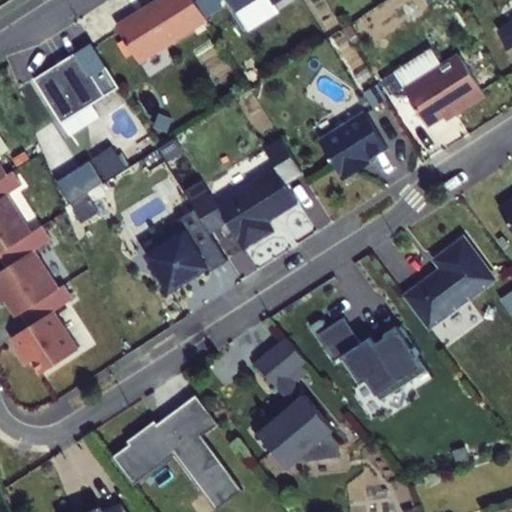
[(139,63),(207,20),(194,0),(157,0),(116,26),(139,63)]
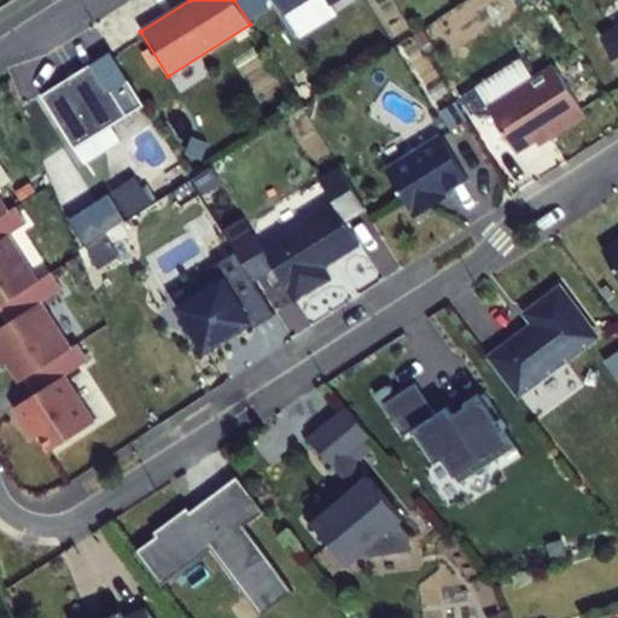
[(328,0),(332,5),(338,0),(275,0),(284,13),(305,0),(328,0)]
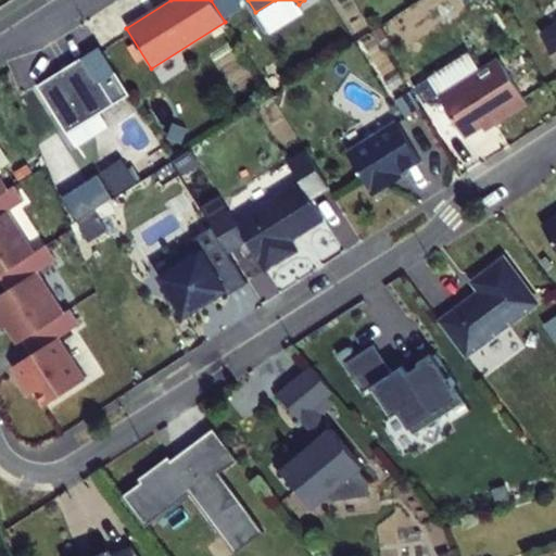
[(555,24),(541,34),(555,58),(555,24)]
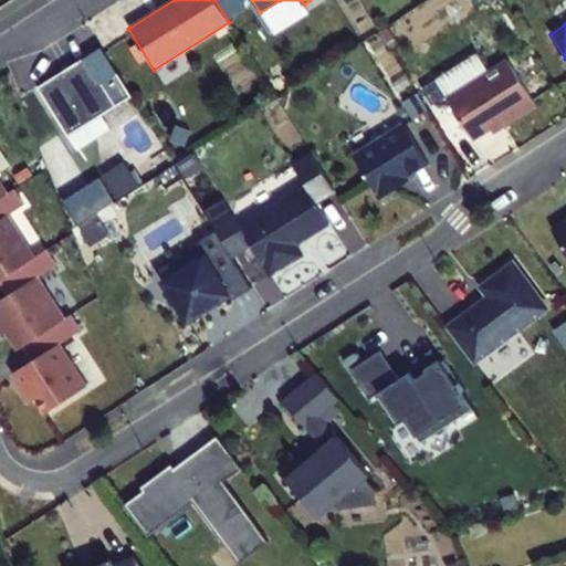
[(38,87),(69,136),(117,106),(102,81),(86,56),(38,87)]
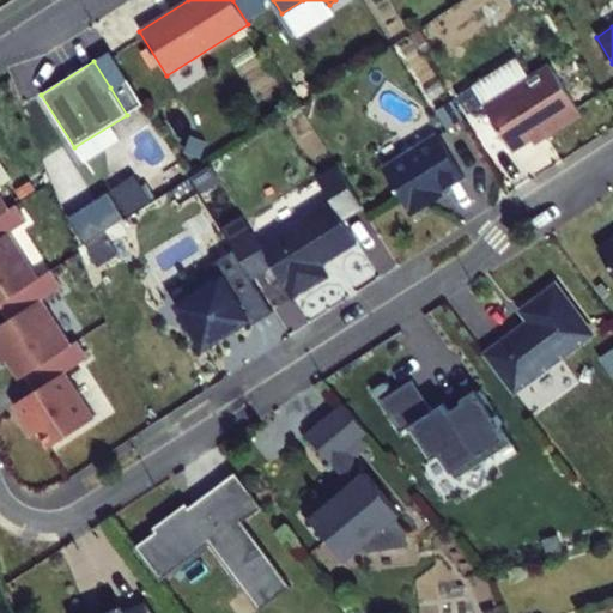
[(551,65),(484,107),(511,151),(542,132),(545,137),(581,114),(551,65)]
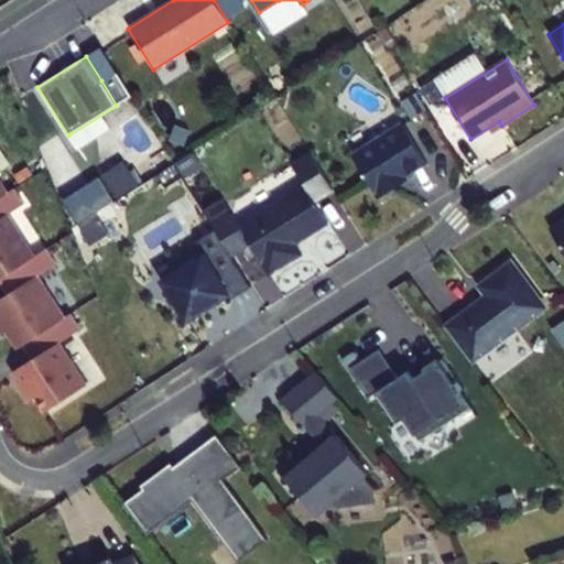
[(116,72),(101,80),(117,106),(132,96),(116,72)]
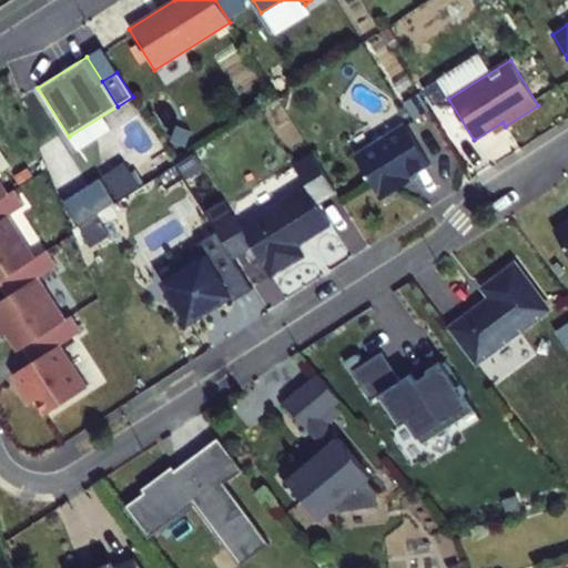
[(406,125),(356,156),(383,200),(402,188),(399,183),(430,163),(406,125)]
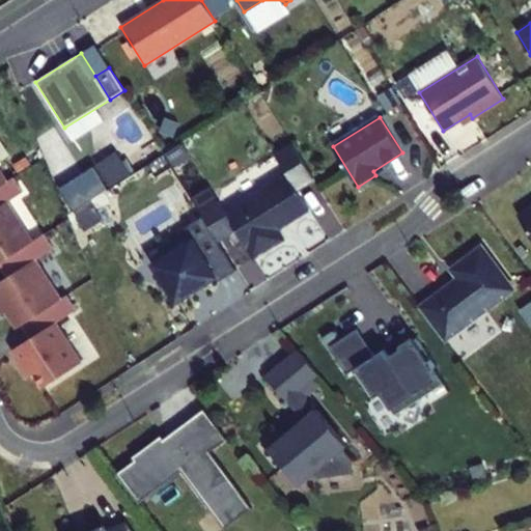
[(313,177),(292,144),(275,155),(286,174),(225,213),(253,258),(284,239),(278,229),(309,210),(296,189),(313,177)]
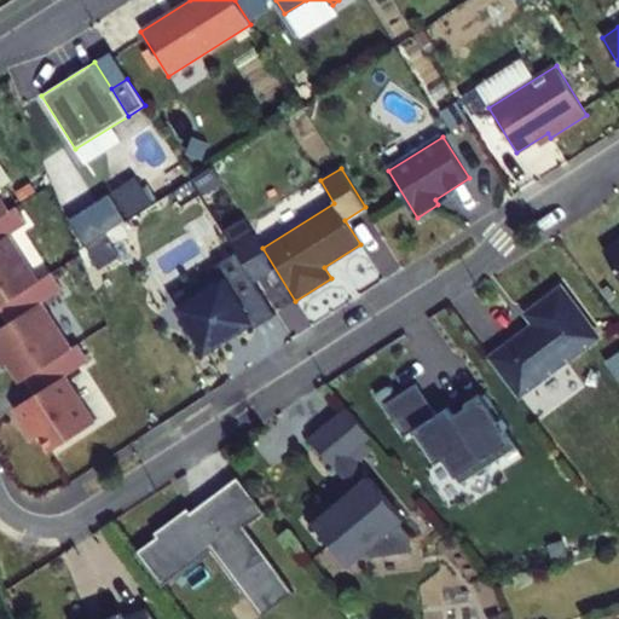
[(10,213),(0,218),(0,306),(39,282),(10,237),(28,225),(17,208),(10,213)]
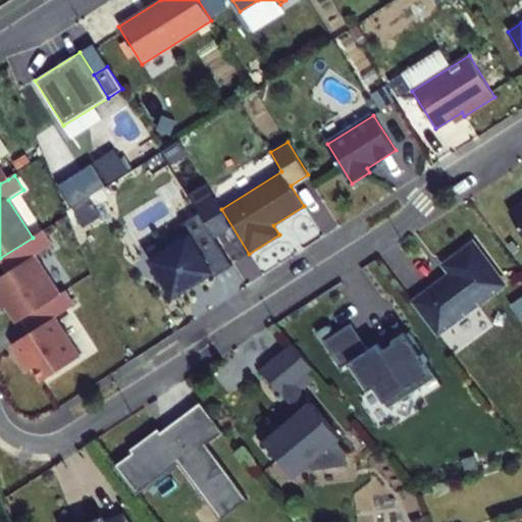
[(521,203),(510,211),(521,229),(521,203)]
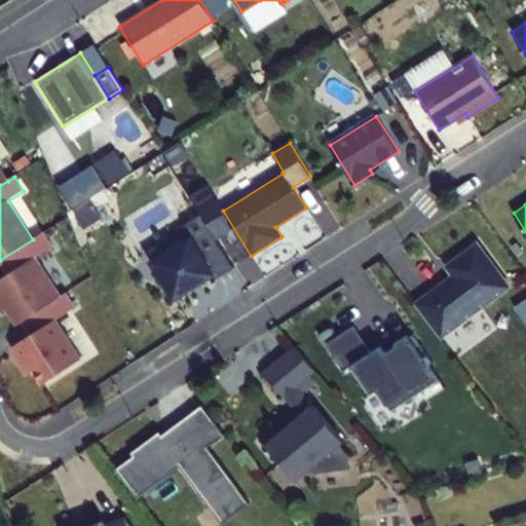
[(191,236),(200,253),(218,241),(216,237),(200,214),(183,224),(191,236)]
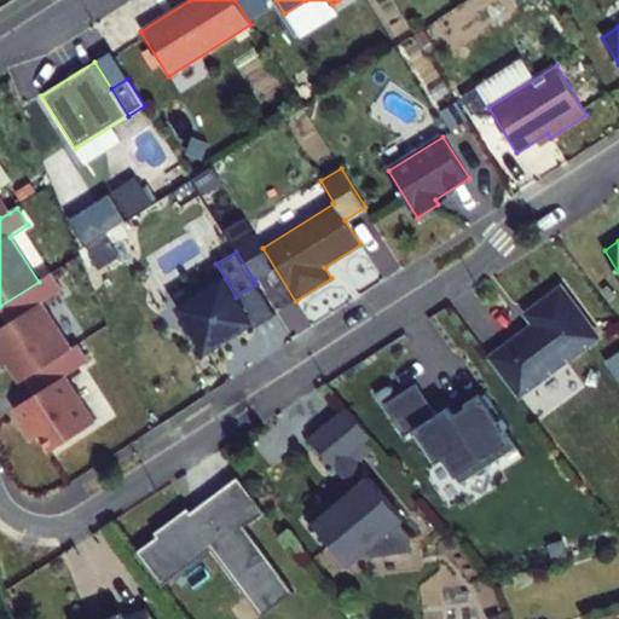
[(39,282),(0,306),(0,310),(7,322),(0,327),(0,353),(3,353),(21,382),(25,379),(71,350),(42,305),(64,290),(52,273),(39,282)]
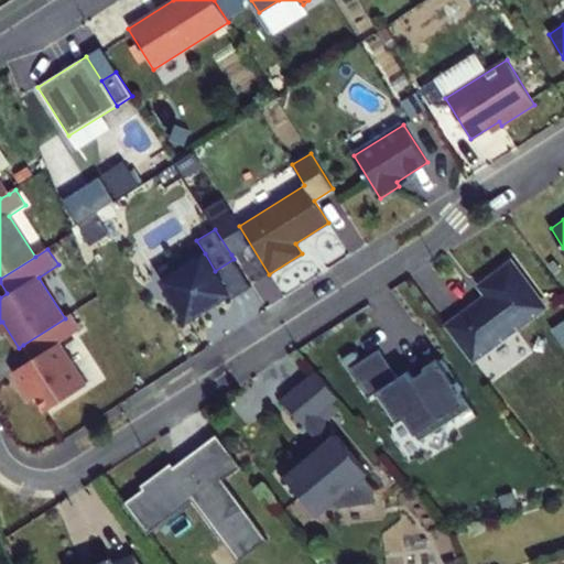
[(162,280),(187,321),(205,310),(204,307),(214,302),(214,303),(229,294),(205,255),(162,280)]
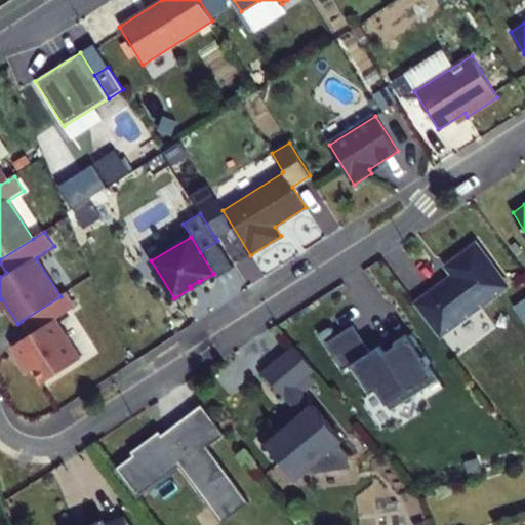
[(457,272),(414,304),(439,336),(512,283),(480,240),(450,263),(457,272)]
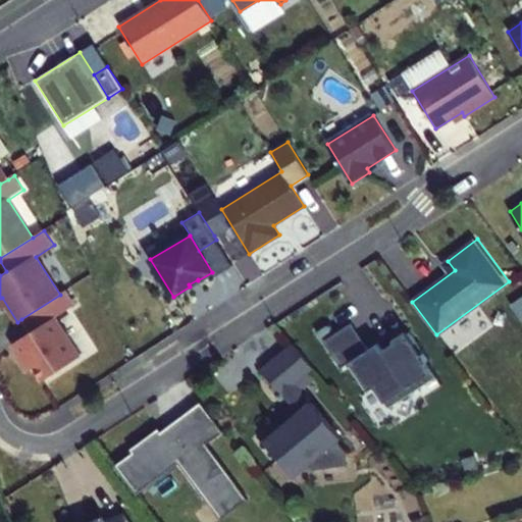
[(199,251),(212,272),(215,276),(232,265),(216,240),(199,251)]
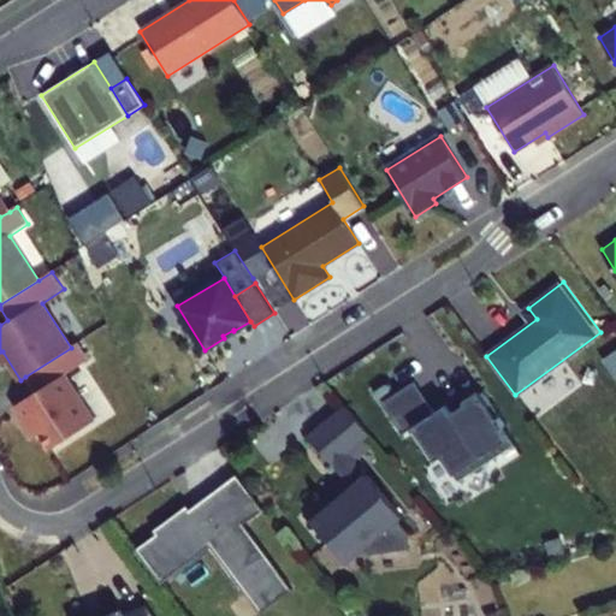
[(88,359),(78,343),(71,348),(25,377),(34,392),(15,404),(27,422),(31,419),(51,449),(94,420),(65,374),(88,359)]
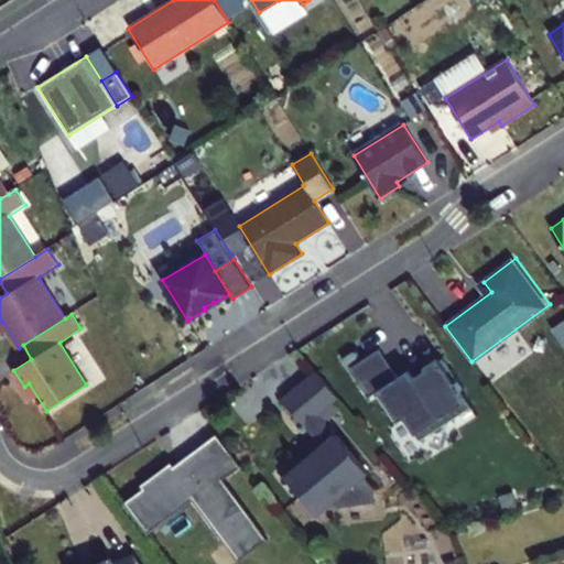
[(463,390),(442,359),(413,378),(408,371),(398,378),(379,349),(349,369),(369,399),(379,392),(399,422),(404,418),(415,435),(438,420),(443,426),(470,408),(459,391),(463,390)]
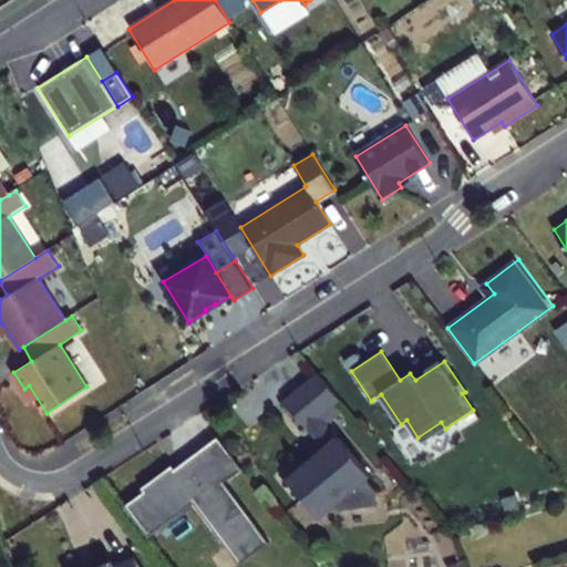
[(339,400),(318,373),(284,402),(305,428),(307,425),(325,447),(287,478),(318,517),(334,504),(340,509),(371,491),(364,478),(370,475),(338,436),(336,439),(318,416),(339,400)]
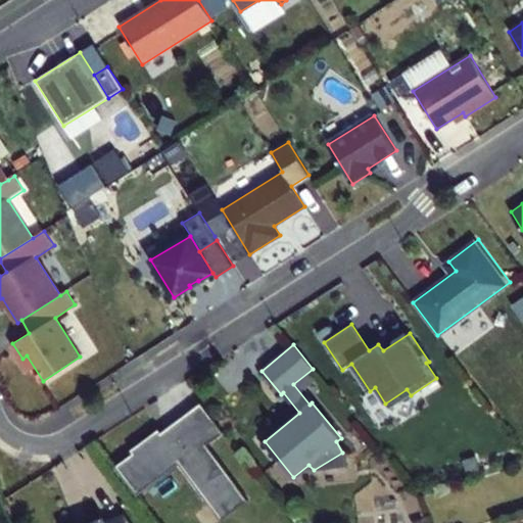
[(132,453),(114,467),(137,496),(142,487),(181,459),(209,497),(219,520),(224,516),(222,513),(237,502),(248,497),(184,414),(160,431),(158,428),(130,449),(132,453)]
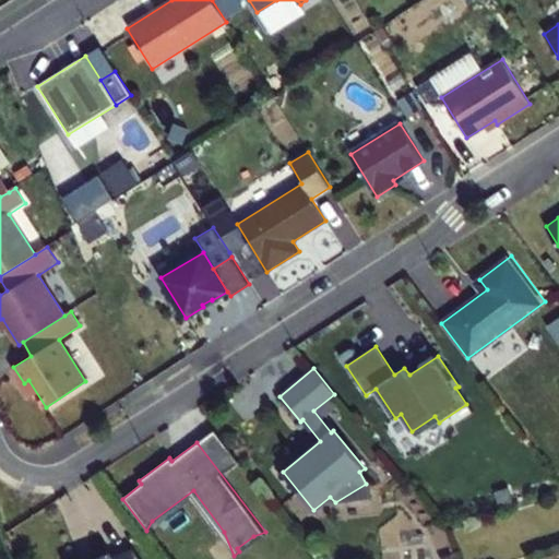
[(140,558),(133,547),(115,558),(113,558),(109,551),(95,557),(96,558),(140,558)]
